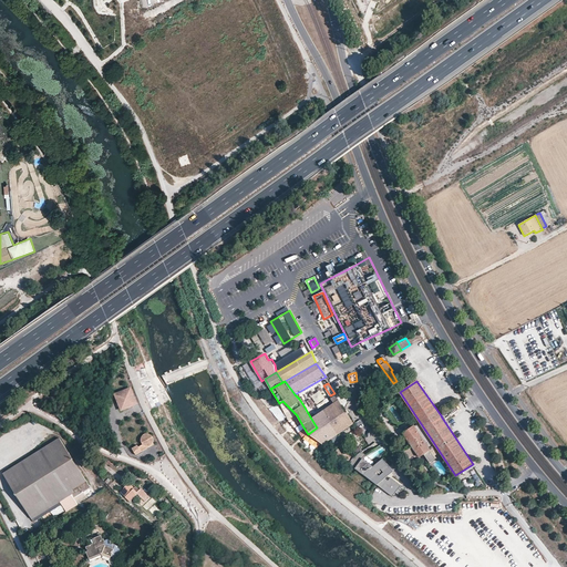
[(73,395),(75,388),(65,385),(63,392),(73,395)]
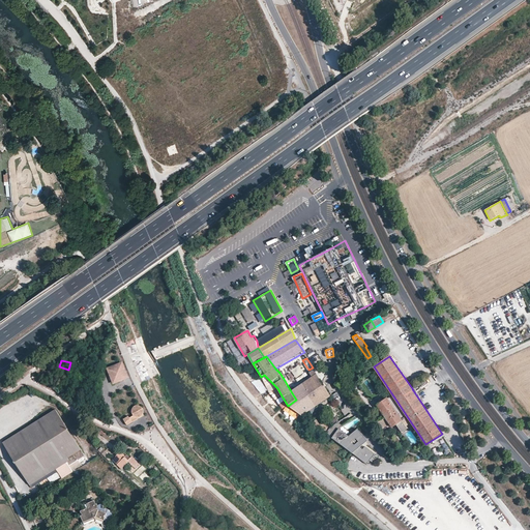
[(129,378),(123,361),(107,367),(113,384),(129,378)]
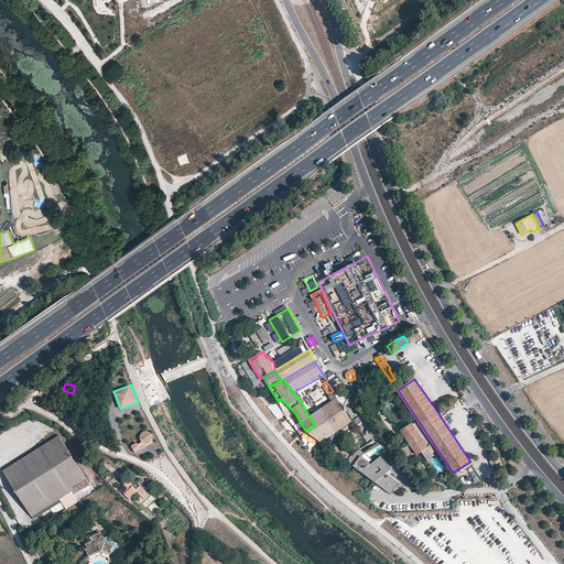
[(151,387),(145,389),(151,405),(156,403),(151,387)]
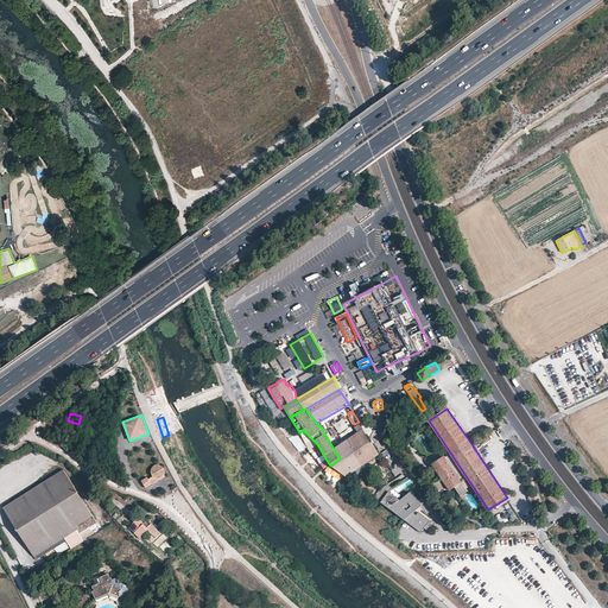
[(368,437),(362,429),(358,432),(334,449),(340,458),(330,466),(348,477),(363,467),(352,449),(368,437)]
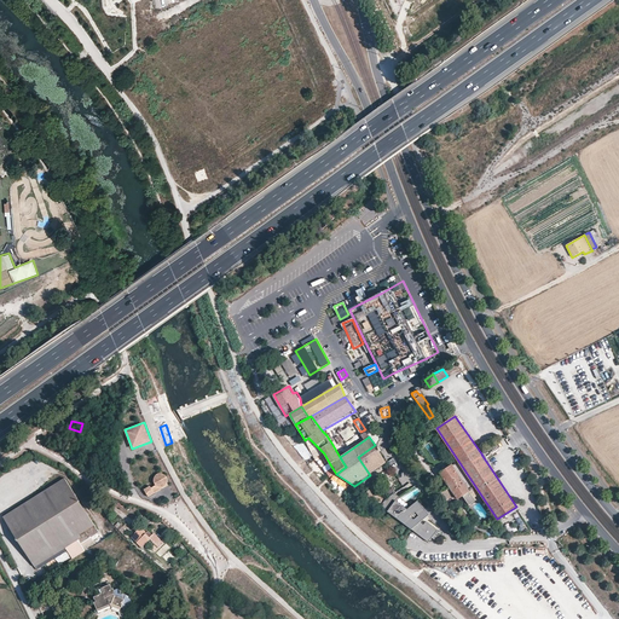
[(370,475),(388,463),(375,445),(358,457),(370,475)]
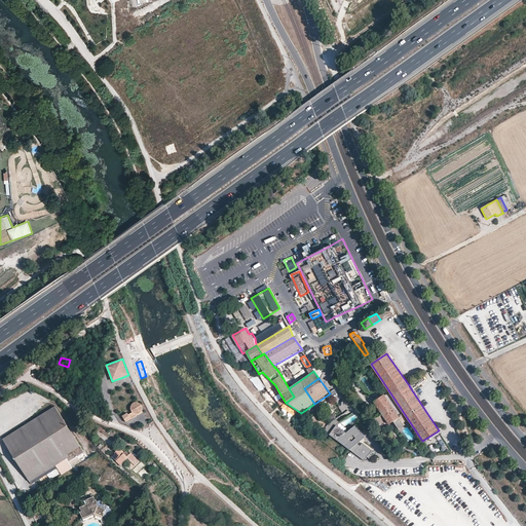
[(61,389),(65,385),(53,380),(52,382),(61,389)]
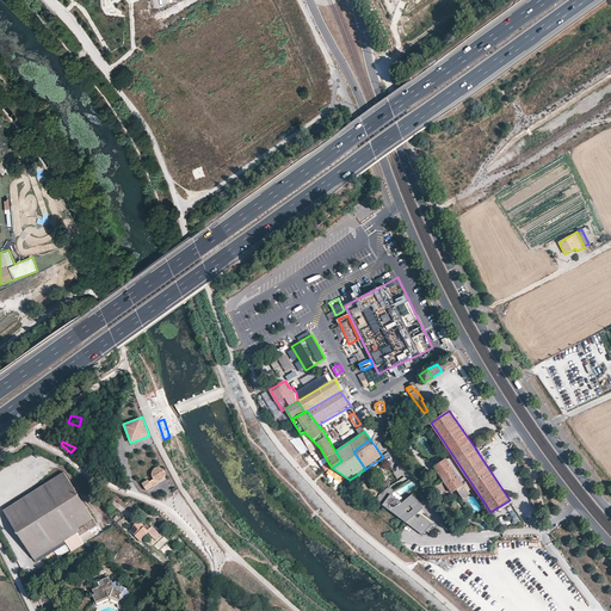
[(316,464),(318,468),(327,462),(319,449),(314,452),(320,463),(316,464)]
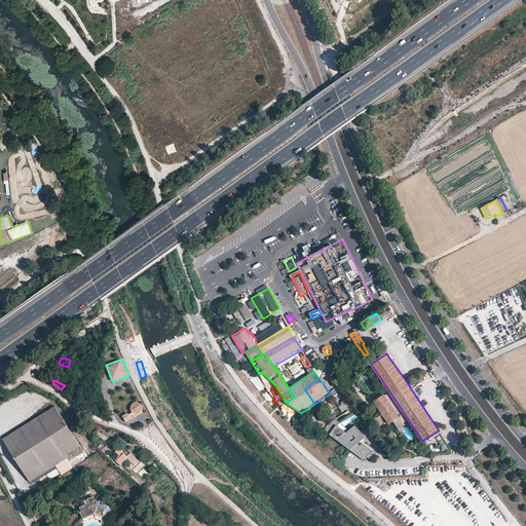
[(374,402),(382,414),(385,419),(388,424),(392,421),(398,429),(404,425),(402,423),(398,418),(399,417),(383,396),(382,396),(374,402)]
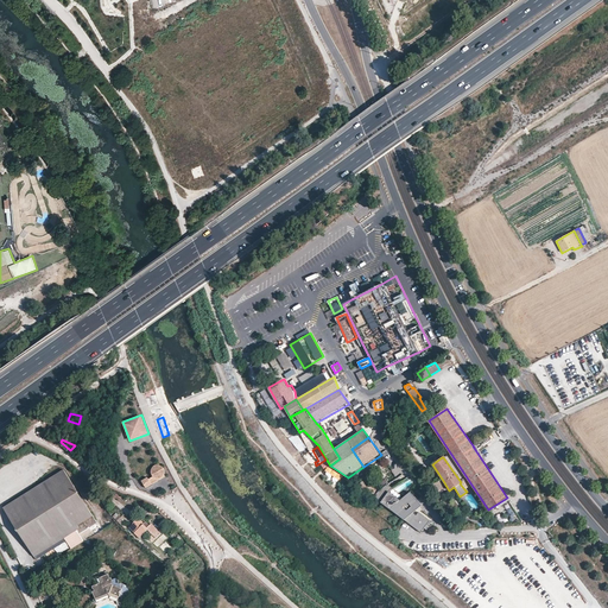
[(159,479),(162,477),(163,476),(164,474),(164,472),(164,469),(163,468),(162,466),(159,466),(157,466),(154,466),(153,467),(152,469),(151,470),(151,473),(152,475),(153,477),(154,479),(157,479),(159,479)]
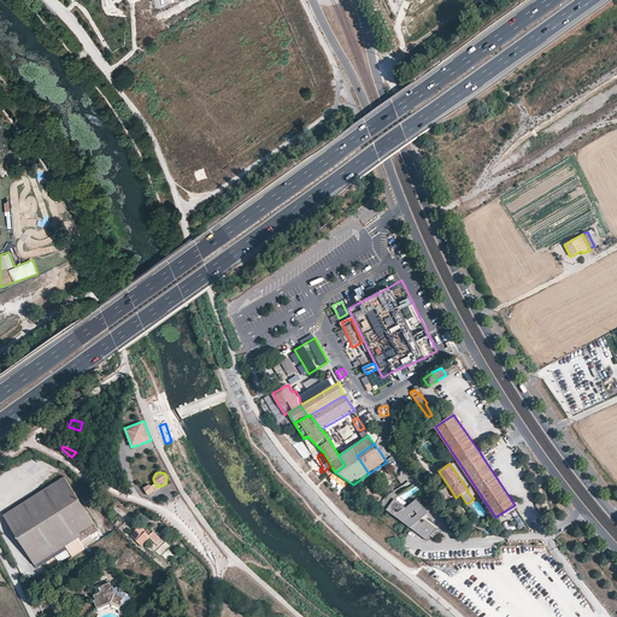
[(330,477),(345,489),(348,485),(334,472),(330,477)]
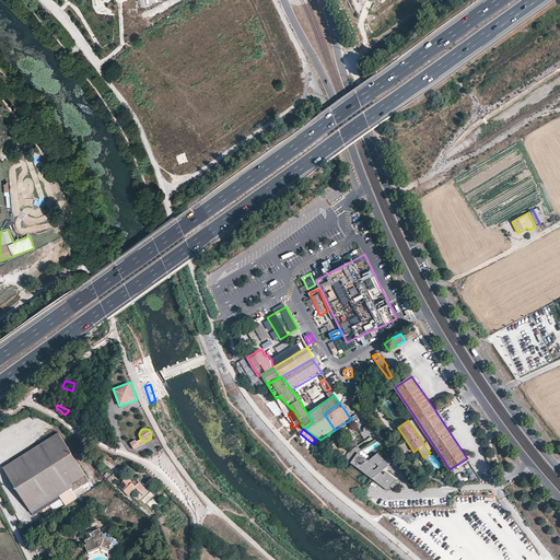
[(73,492),(91,481),(60,432),(3,467),(32,513),(71,488),(73,492)]
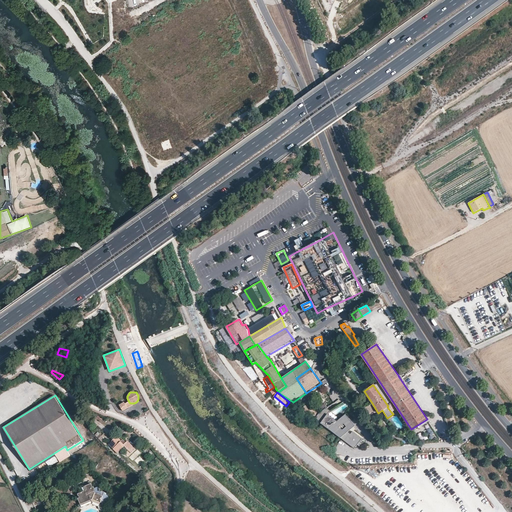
[(130,403),(129,402),(125,403),(124,402),(119,405),(123,411),(139,401),(138,399),(137,401),(136,402),(134,403),(132,403),(130,403)]
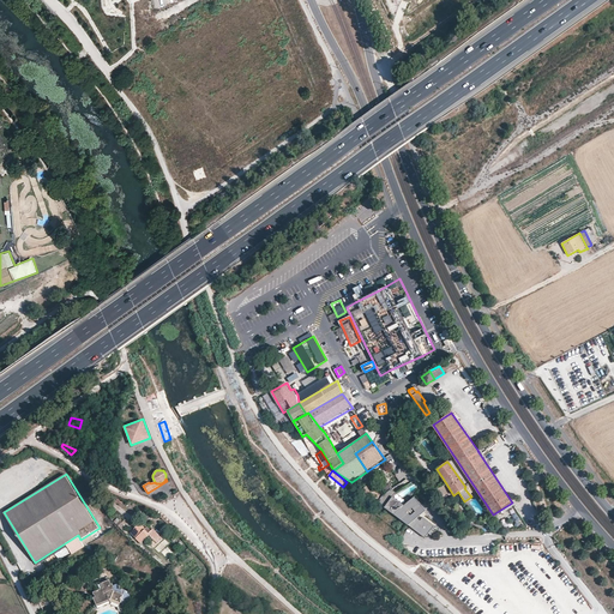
[(450,489),(446,483),(435,489),(440,497),(450,489)]
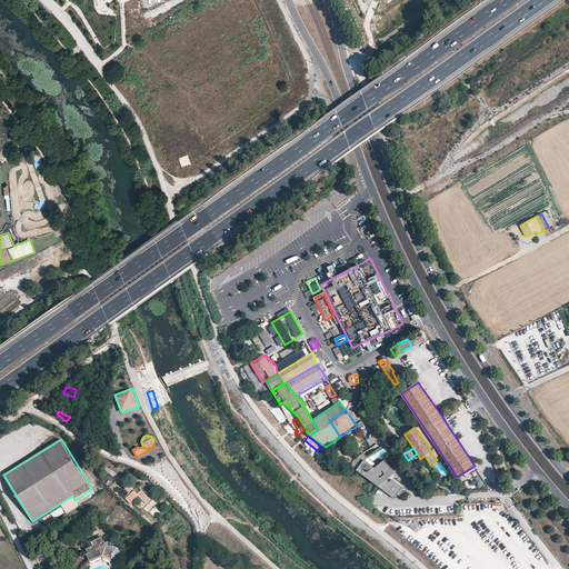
[(339,450),(333,453),(333,455),(349,466),(353,460),(348,451),(342,456),(339,450)]
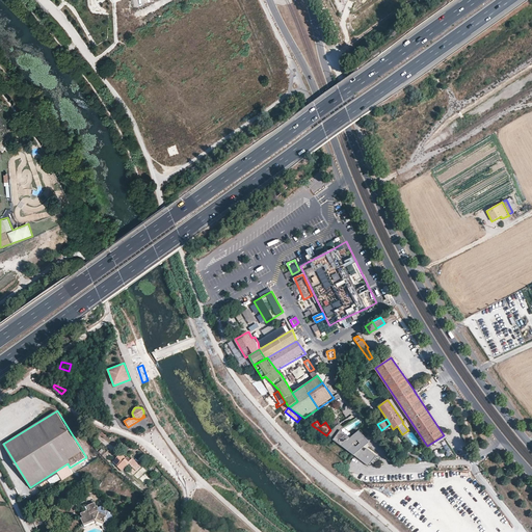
[(330,430),(326,435),(341,446),(353,455),(368,467),(375,455),(366,448),(364,451),(361,449),(369,443),(358,430),(349,437),(339,430),(341,427),(338,424),(335,426),(330,430)]
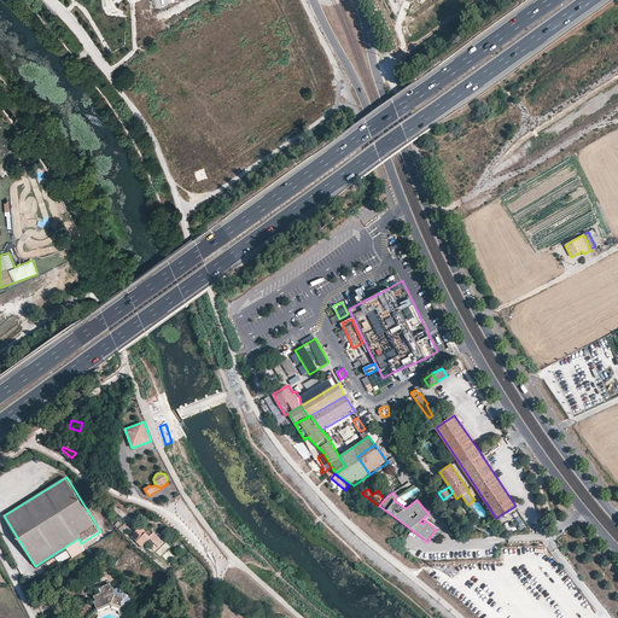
[(128,531),(120,522),(116,525),(122,531),(121,532),(123,536),(128,531)]
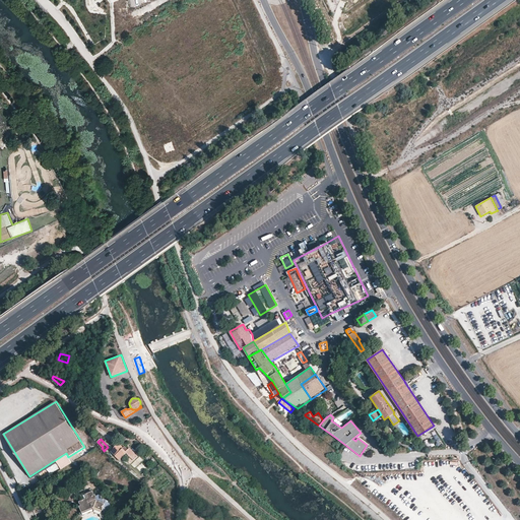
[(127,453),(131,449),(130,447),(128,449),(125,446),(124,447),(119,443),(111,451),(120,460),(127,453)]
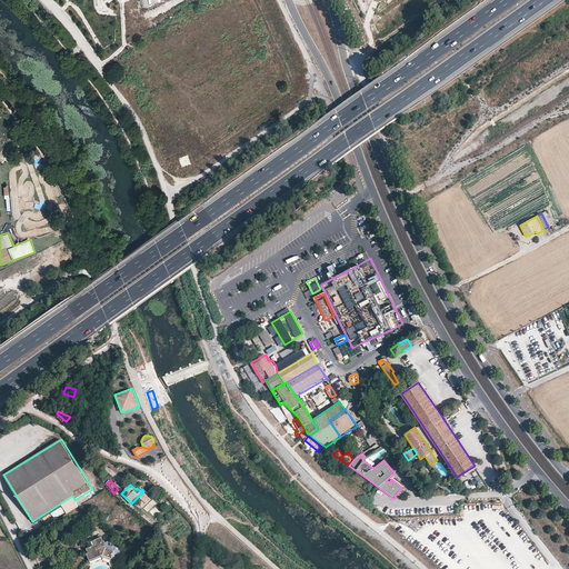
[(143,491),(139,496),(147,503),(151,499),(143,491)]
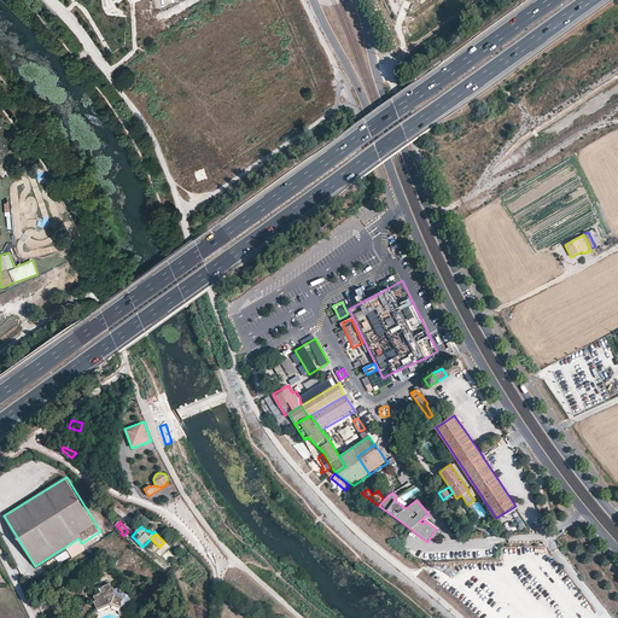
[(94,557),(75,566),(77,570),(81,567),(83,571),(101,561),(94,557)]
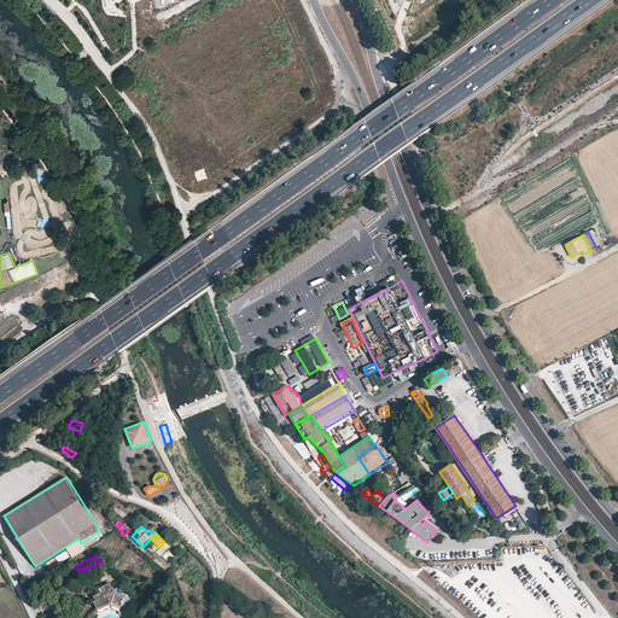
[(123,607),(126,599),(122,598),(123,595),(120,588),(116,590),(115,588),(112,589),(111,584),(105,587),(104,588),(105,592),(94,596),(95,600),(97,599),(97,601),(94,602),(98,608),(111,602),(118,606),(122,607),(123,607)]
